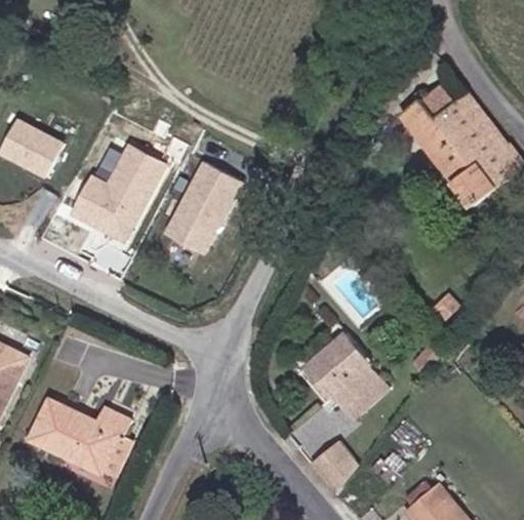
[(430,137),(418,149),(476,206),(519,163),(458,105),(446,117),(430,101),(411,119),(430,137)]
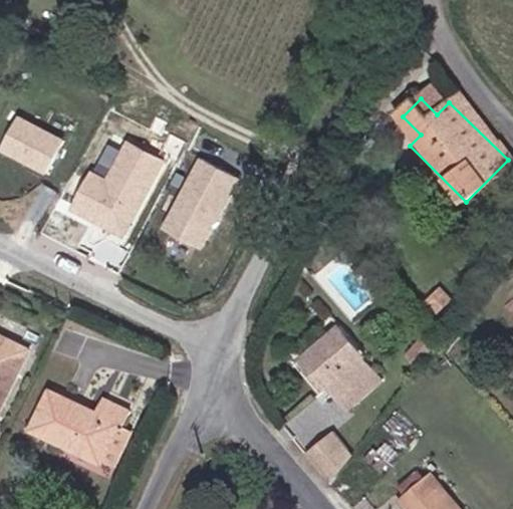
[(16,116),(0,149),(45,171),(61,140),(16,116)]
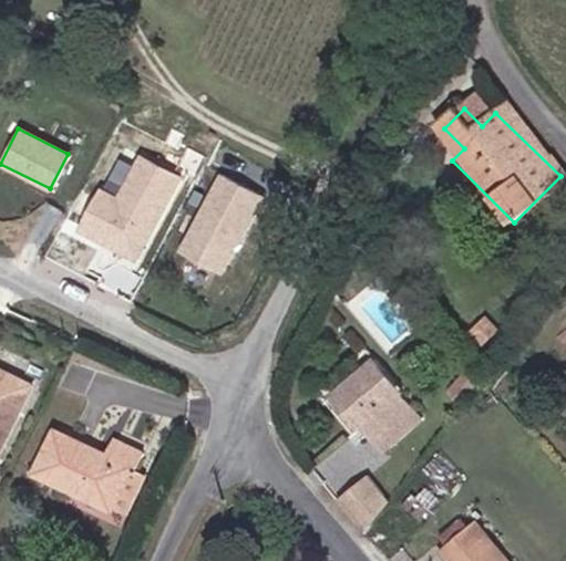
[(431,142),(452,160),(464,148),(444,128),(431,142)]
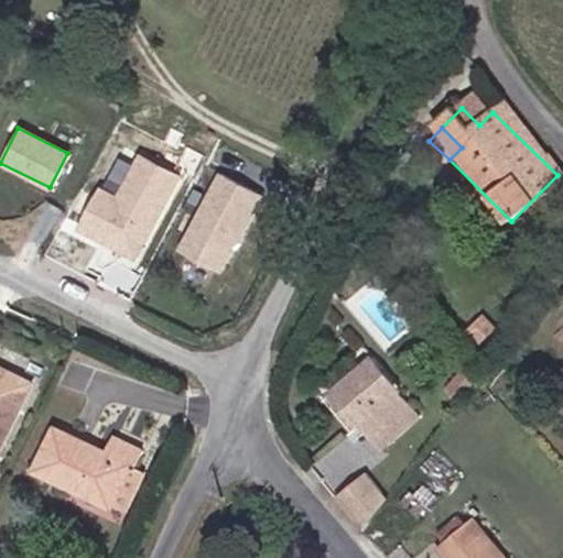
[(97,185),(77,225),(96,233),(98,229),(118,239),(116,243),(132,252),(173,171),(136,152),(114,194),(97,185)]
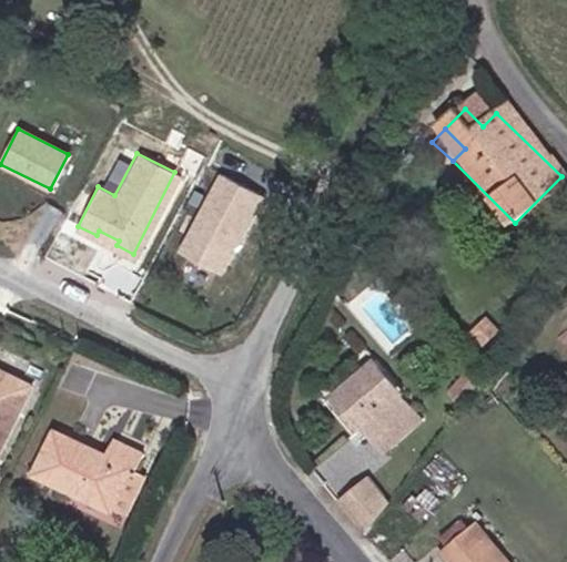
[(260,187),(216,167),(179,245),(221,266),(260,187)]
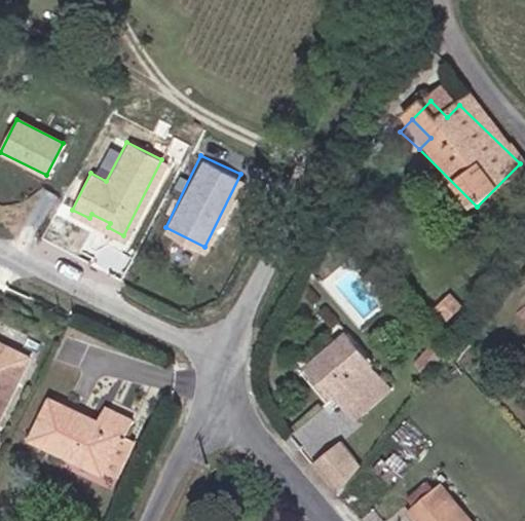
[(91,214),(89,218),(108,227),(110,223),(91,214)]
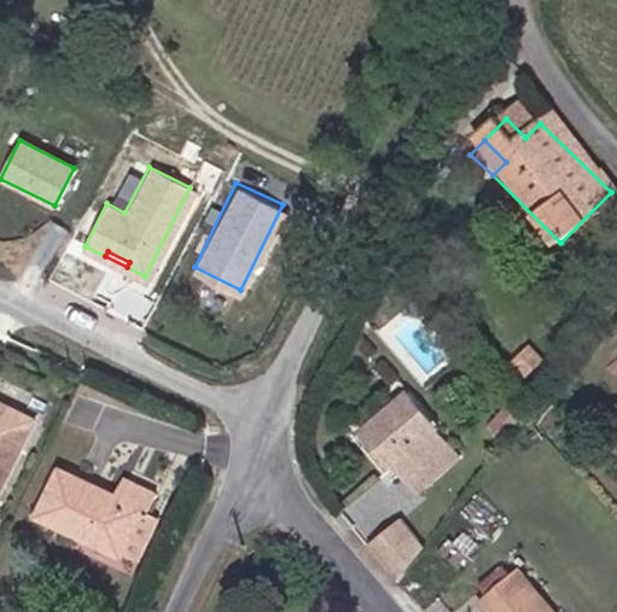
[(355,437),(382,471),(399,458),(412,476),(448,447),(407,395),(355,437)]
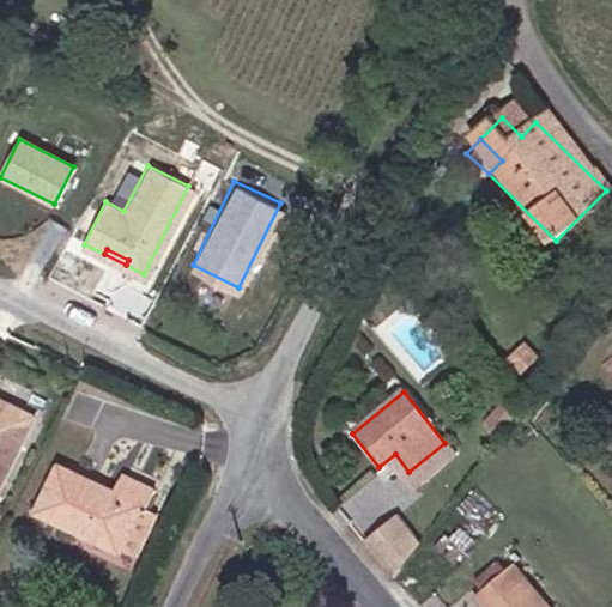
[(0,404),(28,418),(31,410),(0,394),(0,404)]
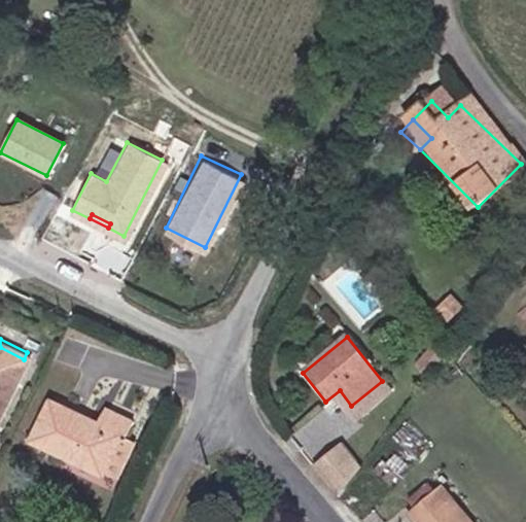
[(0,409),(24,359),(0,347),(0,409)]
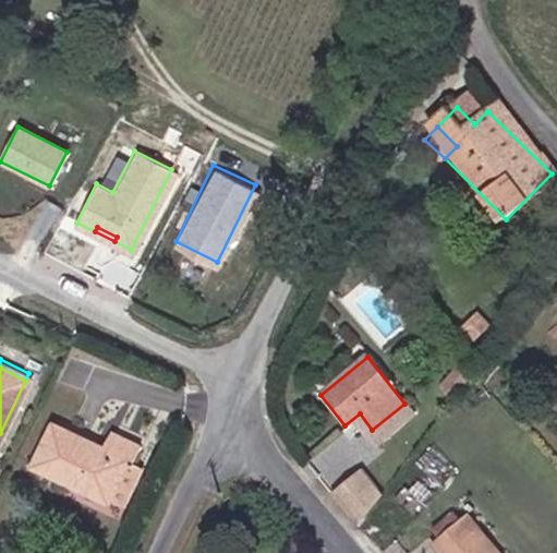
[(416,419),(404,404),(372,430),(358,441),(370,456),(416,419)]
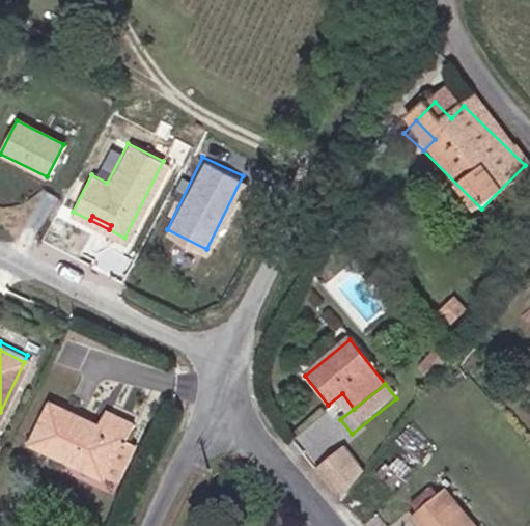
[(328,405),(340,419),(354,409),(342,393),(328,405)]
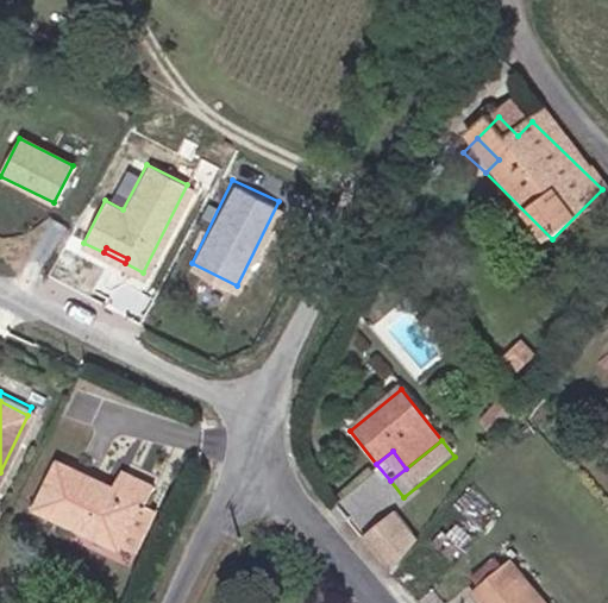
[(117,488),(55,459),(33,506),(118,545),(138,502),(143,504),(151,485),(123,472),(117,488)]
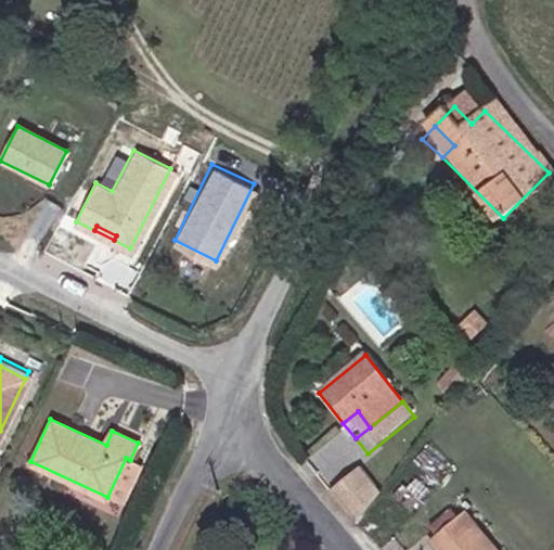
[(364,456),(334,482),(359,511),(389,485),(364,456)]
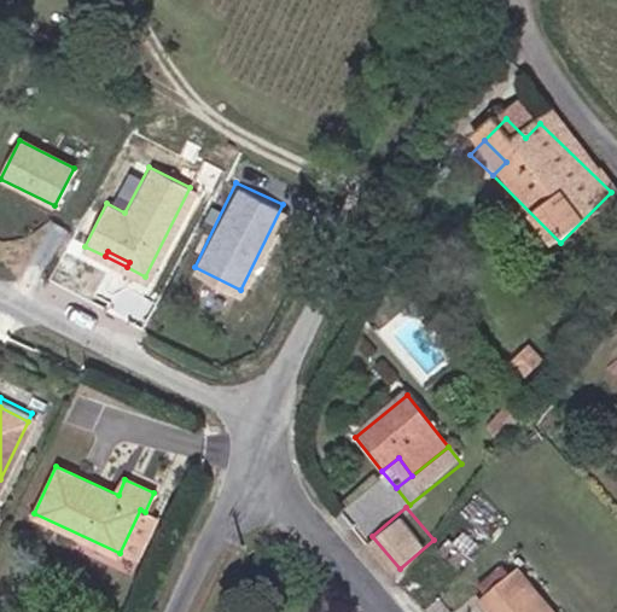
[(554,611),(518,566),(477,599),(487,611),(554,611)]
